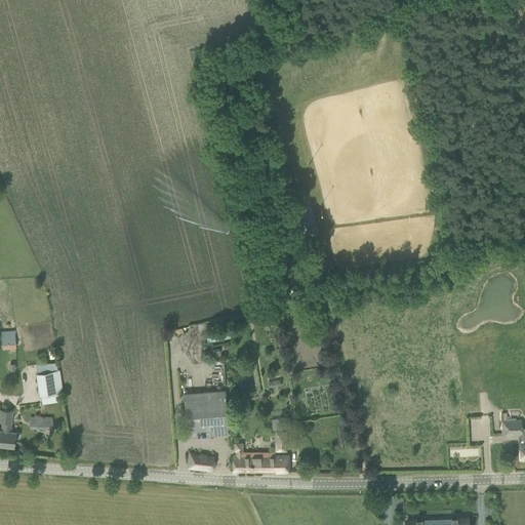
[(1,337),(2,349),(15,348),(14,336),(1,337)]
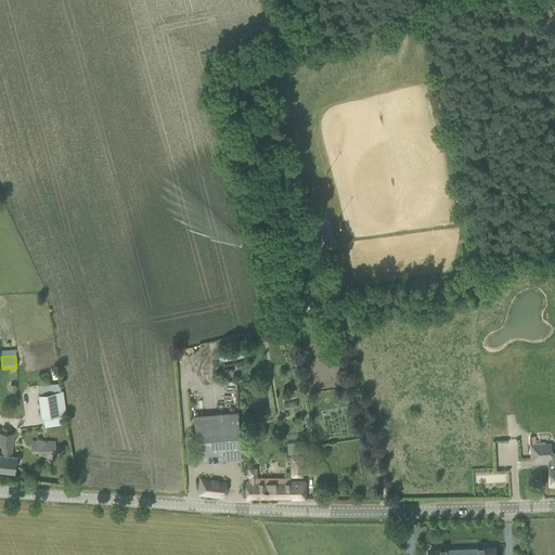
[(38,395),(41,417),(42,417),(43,426),(59,424),(57,415),(66,414),(63,390),(60,391),(54,391),(38,395)]
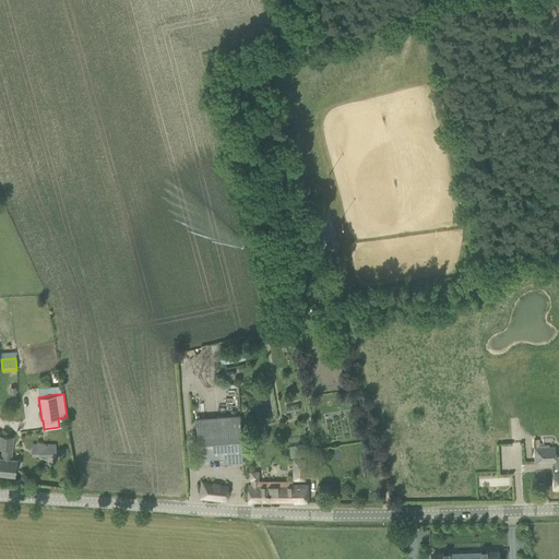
[(290,412),(292,415),(296,415),(295,411),(299,411),(298,404),(285,406),(286,413),(290,412)]
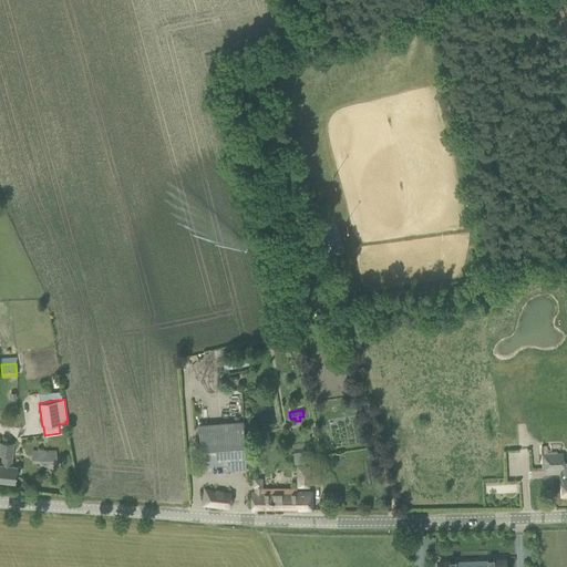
[(198,424),(202,472),(213,471),(213,464),(223,463),(223,471),(246,468),(243,421),(198,424)]
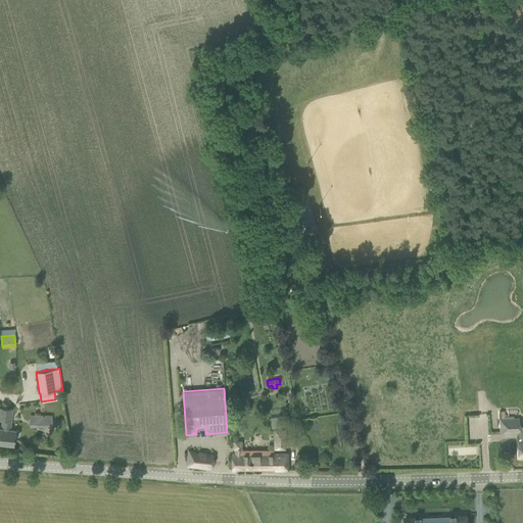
[(15,430),(15,429),(10,429),(12,409),(0,407),(0,419),(1,420),(0,427),(0,443),(13,445),(14,437),(16,437),(18,436),(19,432),(16,430),(15,430)]
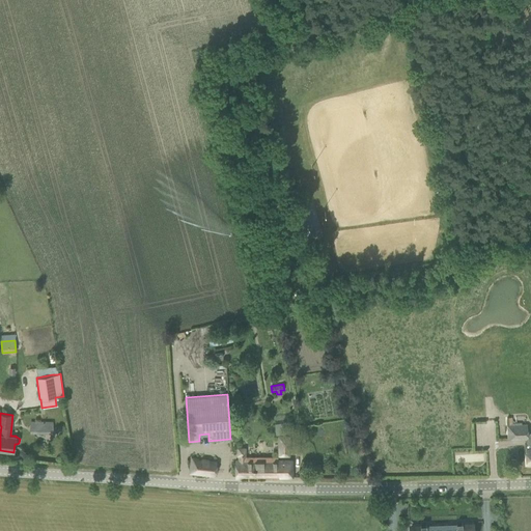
[(37,432),(53,432),(53,422),(37,421),(37,432)]
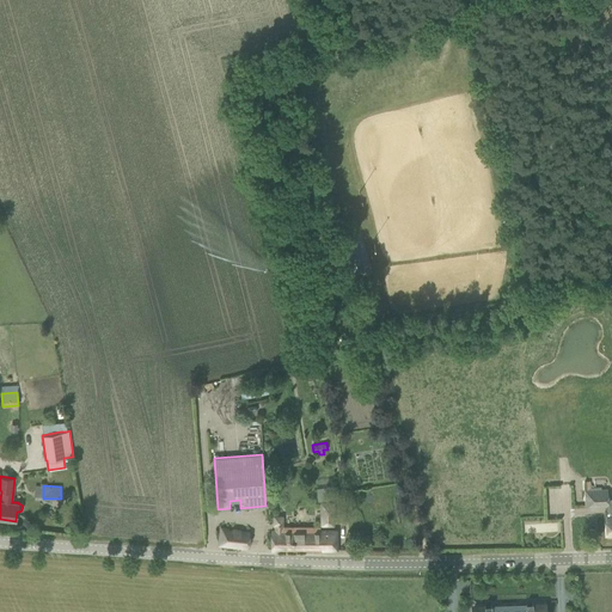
[(317,489),(318,499),(332,497),(331,488),(317,489)]
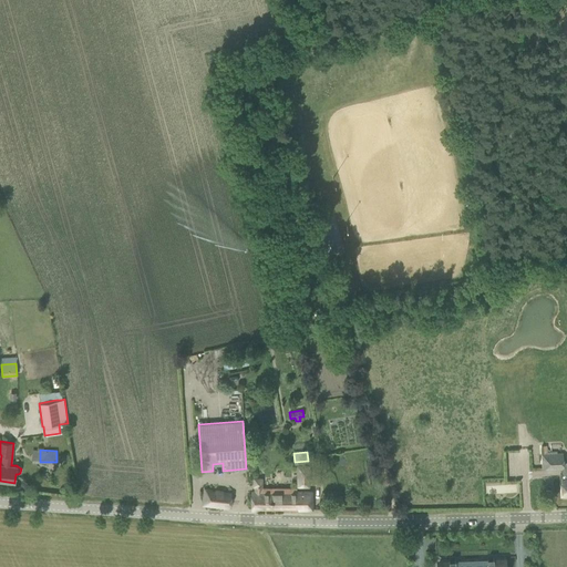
[(552,454),(543,455),(543,468),(562,467),(564,467),(563,454),(557,454),(552,454)]
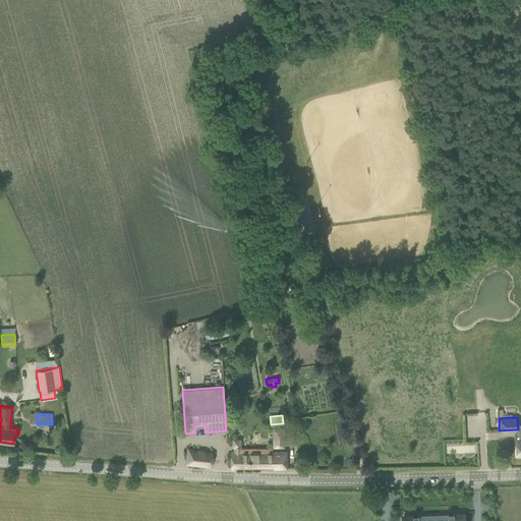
[(272,448),(285,448),(285,427),(272,427),(272,448)]
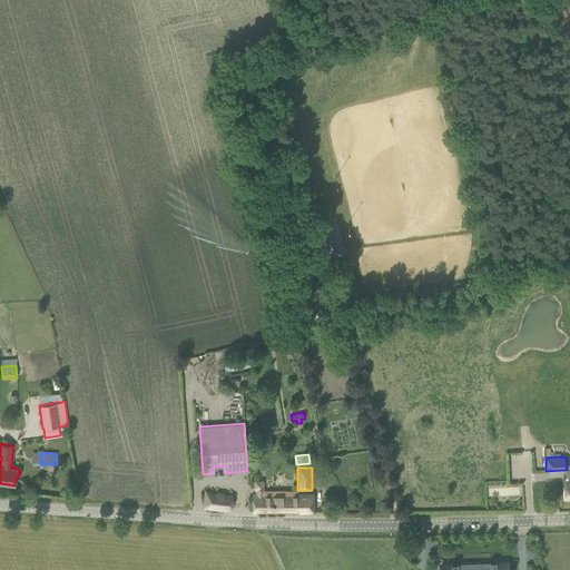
[(264,490),(264,480),(254,480),(254,490),(255,490),(255,493),(253,493),(253,512),(313,512),(313,492),(297,492),(297,490),(264,490)]
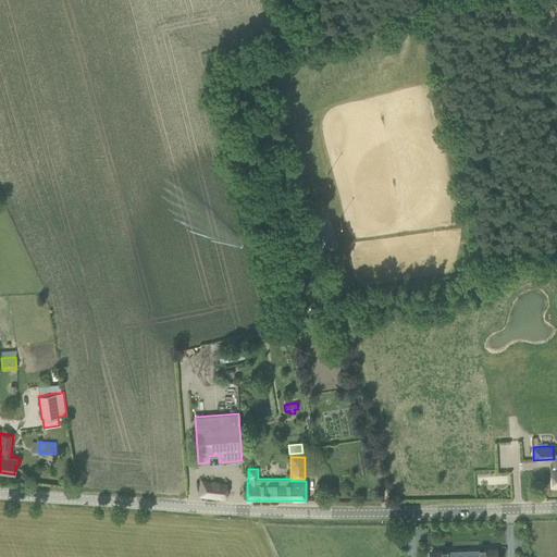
[(201,482),(200,495),(225,498),(226,485),(201,482)]
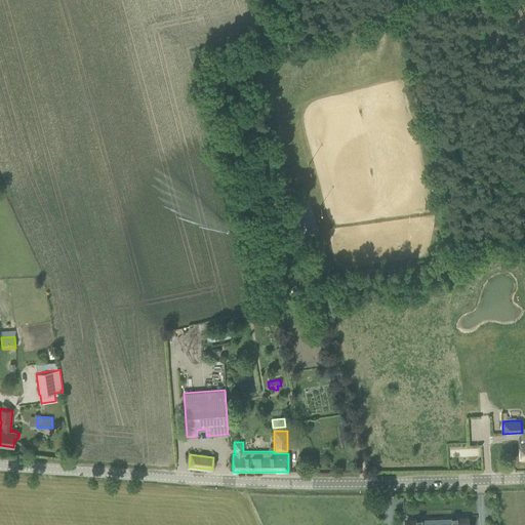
[(404,519),(403,524),(469,524),(469,516),(404,519)]
